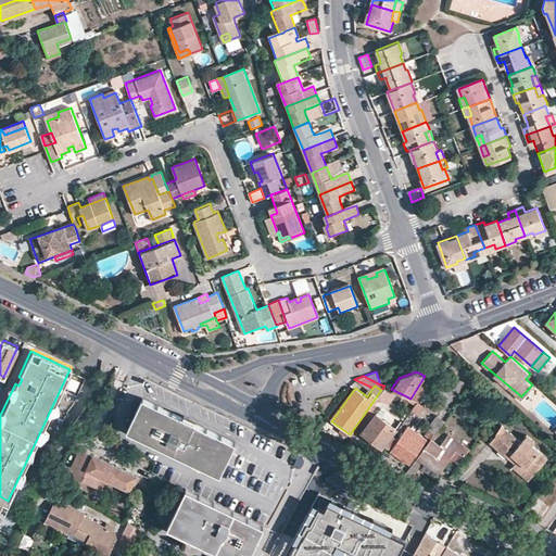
[(402,394),(391,389),(384,386),(381,390),(376,397),(393,406),(402,394)]
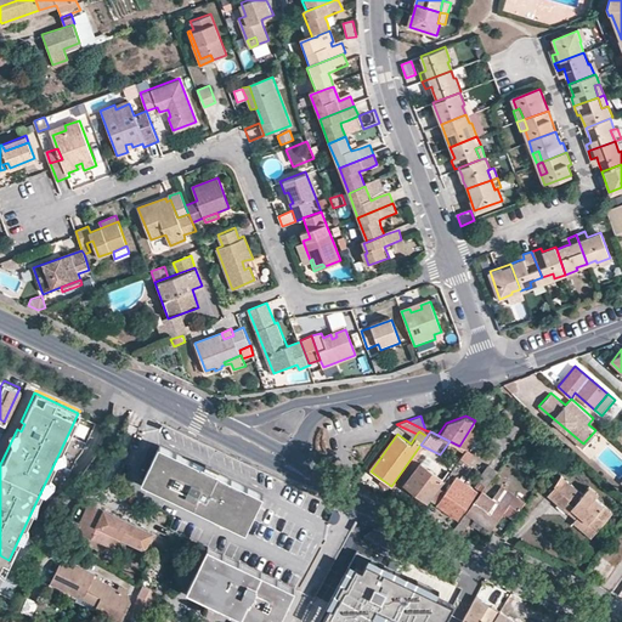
[(263,493),(219,473),(204,465),(160,445),(142,482),(246,532),(263,493)]
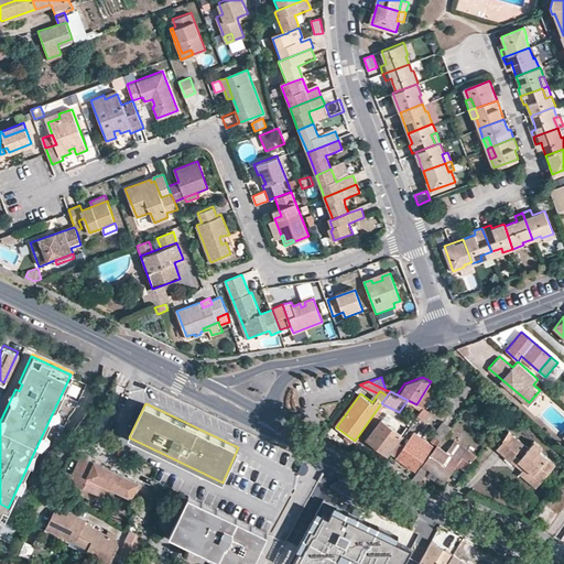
[(425,423),(434,419),(427,409),(419,413),(425,423)]
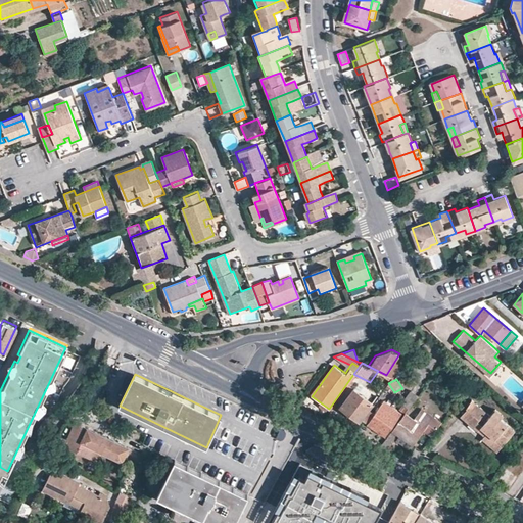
[(174,388),(172,391),(184,397),(186,393),(174,388)]
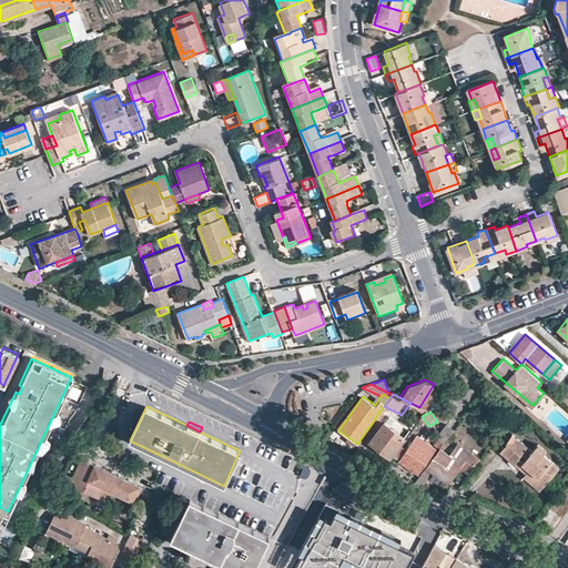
[(383,422),(368,442),(389,456),(411,429),(403,424),(397,432),(383,422)]
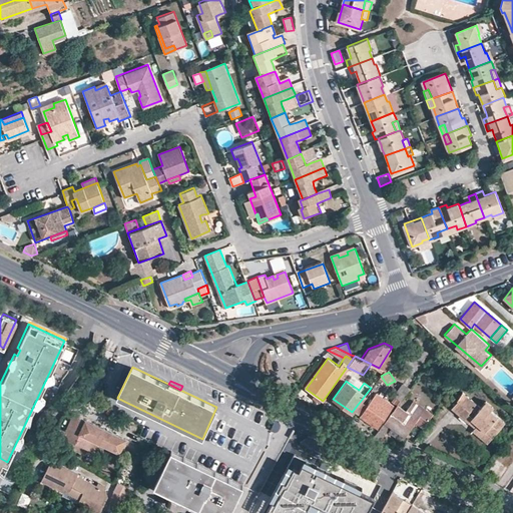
[(404,384),(396,394),(403,399),(411,390),(404,384)]
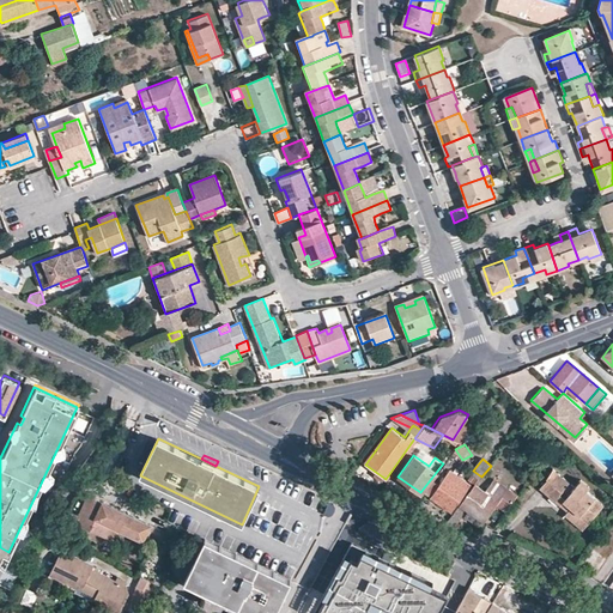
[(547,493),(562,475),(553,467),(545,477),(546,478),(539,487),(547,493)]
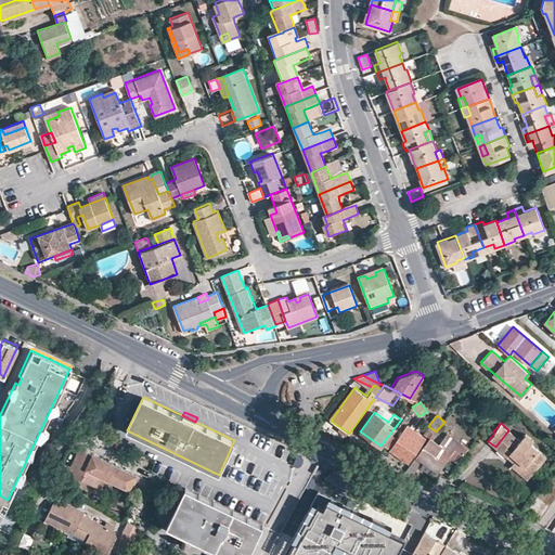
[(391,434),(384,443),(409,461),(423,442),(416,438),(420,433),(407,424),(397,438),(391,434)]
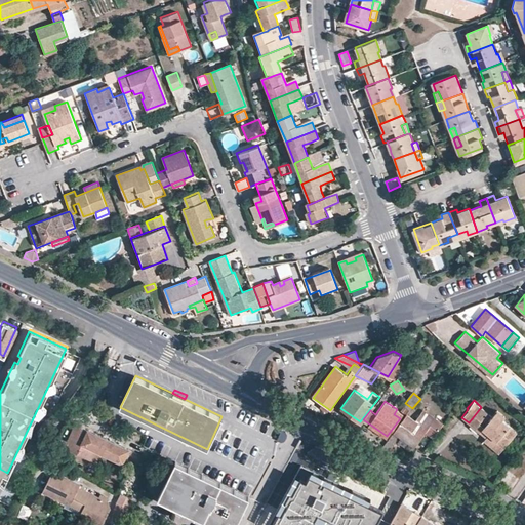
[(405,414),(406,413),(410,408),(404,404),(400,410),(405,414)]
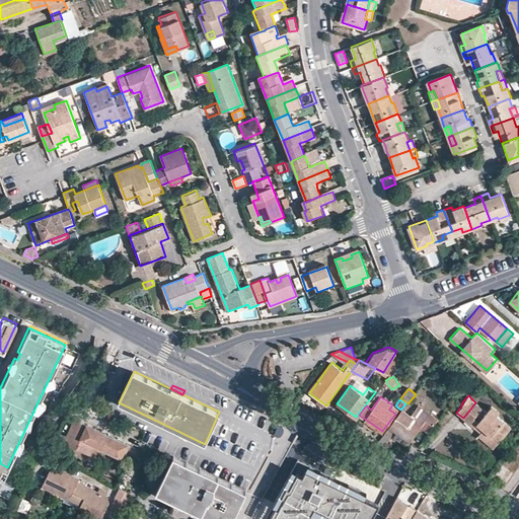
[(486,411),(475,402),(463,418),(472,427),(475,424),(498,442),(511,426),(496,414),(494,418),(486,411)]
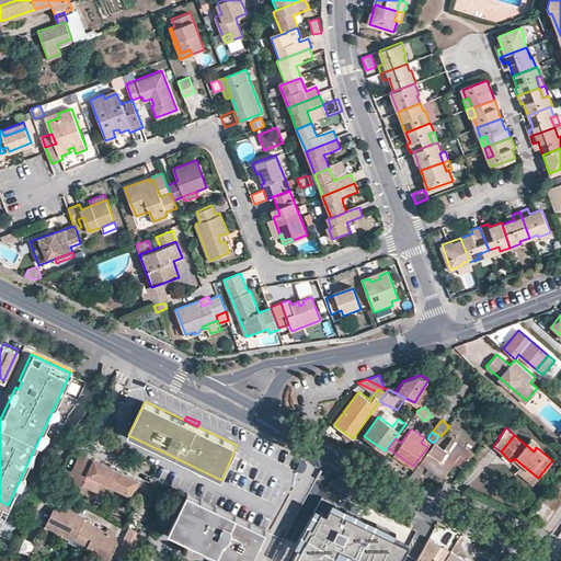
[(434,442),(433,443),(409,478),(415,481),(423,469),(421,468),(424,464),(428,467),(435,471),(442,476),(454,460),(462,467),(472,453),(450,437),(443,448),(434,442)]
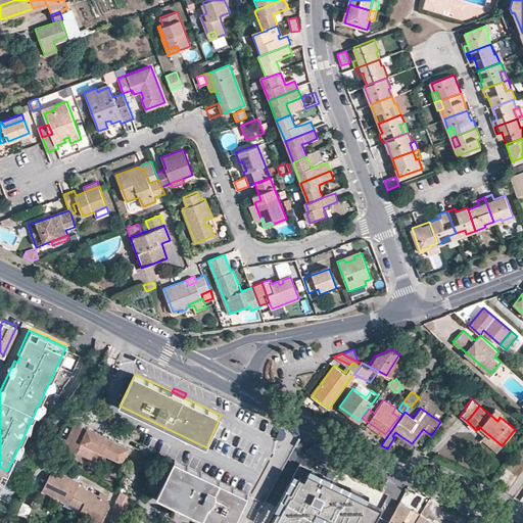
[(495,408),(489,414),(497,421),(500,417),(503,414),(495,408)]
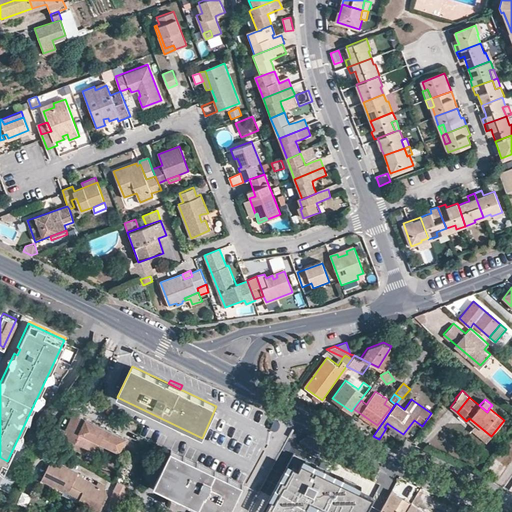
[(58,427),(55,433),(88,448),(93,439),(119,451),(125,438),(73,413),(64,430),(58,427)]
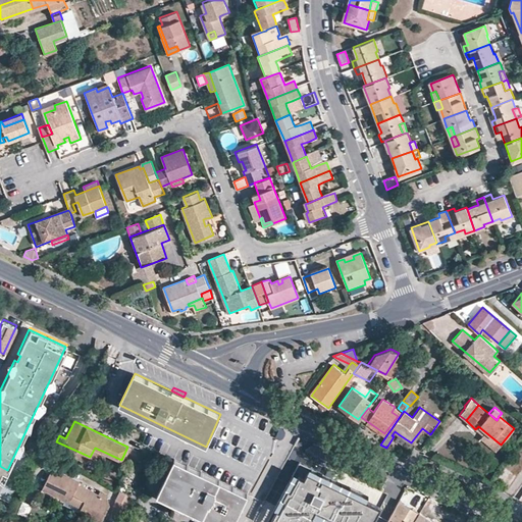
[(478,426),(475,429),(482,435),(481,437),(496,451),(501,445),(478,426)]
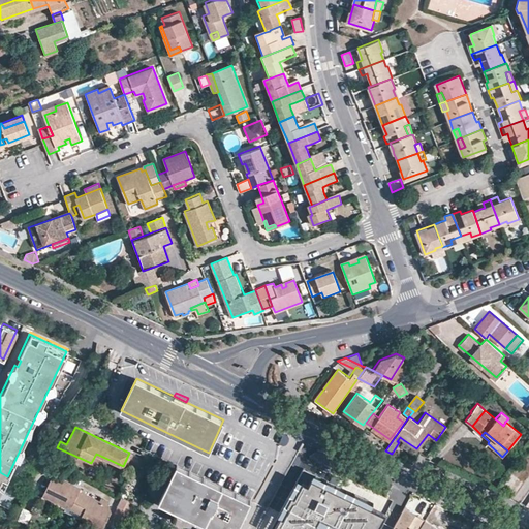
[(341,457),(317,445),(313,454),(336,465),(341,457)]
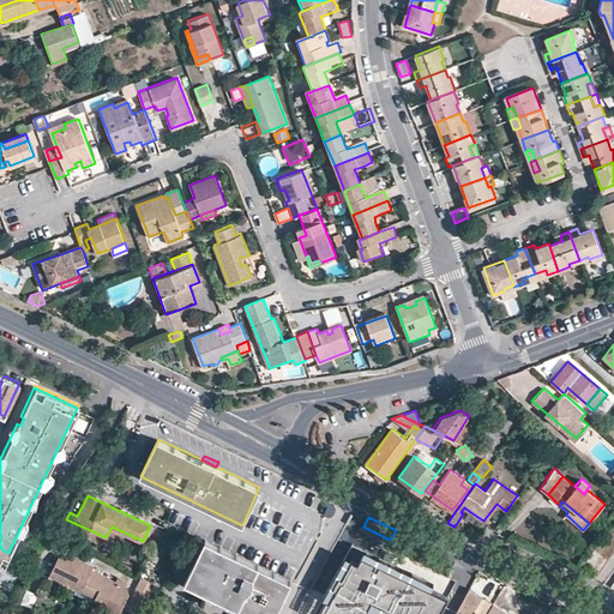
[(390,540),(363,527),(356,541),(383,554),(390,540)]
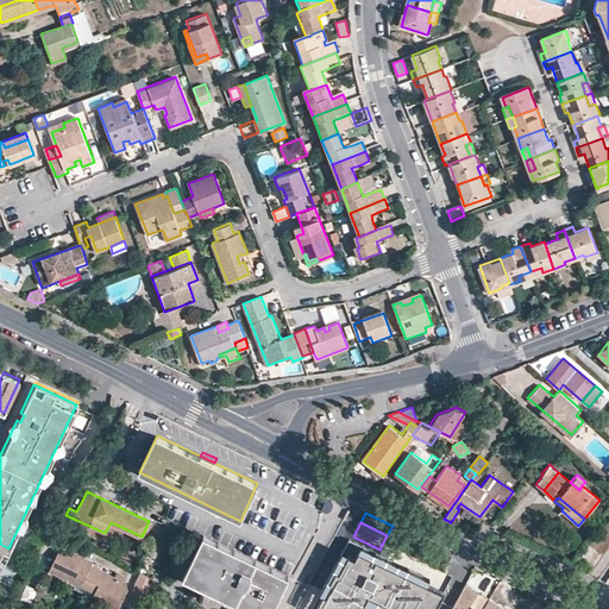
[(271,608),(288,576),(239,552),(203,535),(183,578),(218,595),(231,601),(240,606),(238,608),(271,608)]
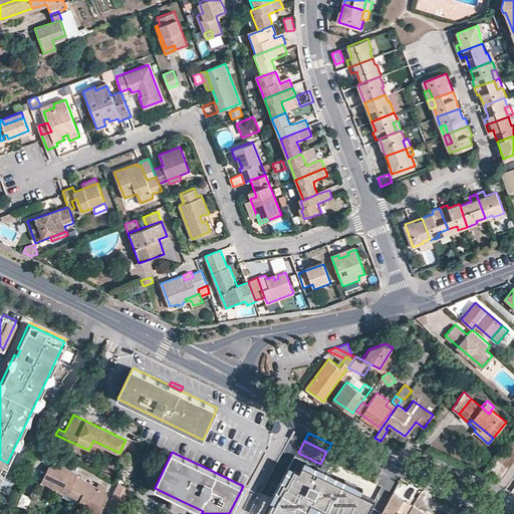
[(361,492),(343,482),(336,478),(326,473),(329,469),(322,465),(320,464),(298,453),(297,452),(263,513),(311,513),(312,513),(314,513),(366,513),(375,499),(361,492)]
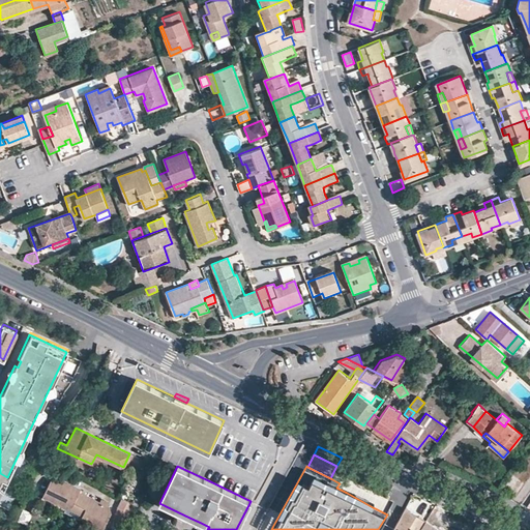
[(340,483),(343,477),(335,473),(332,479),(340,483)]
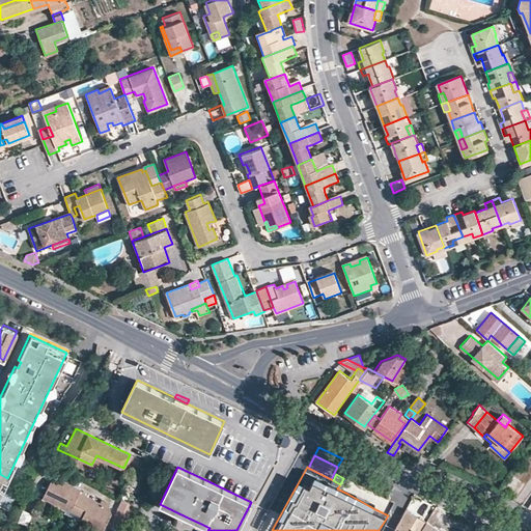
[(54,480),(48,492),(51,494),(53,501),(66,509),(70,507),(75,506),(76,504),(87,509),(84,515),(82,519),(85,525),(96,530),(99,530),(105,529),(112,514),(109,506),(102,502),(102,503),(82,493),(83,491),(60,478),(54,480)]
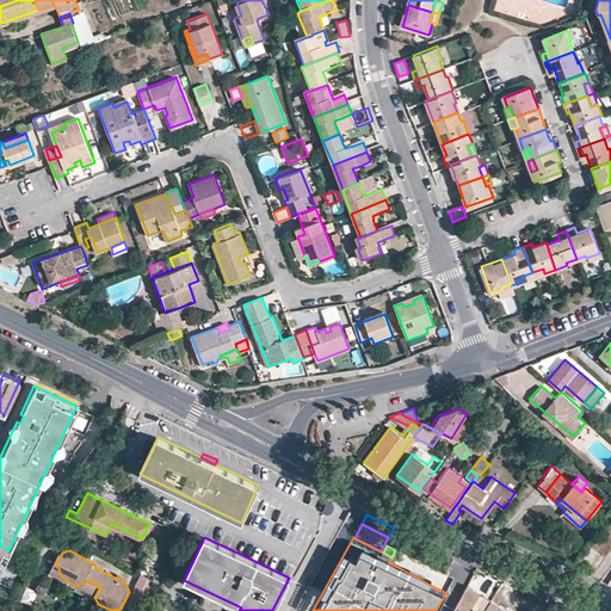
[(402,563),(392,557),(388,562),(400,568),(402,563)]
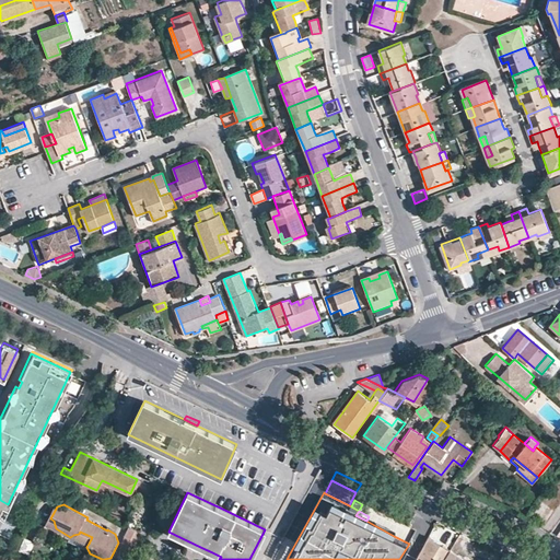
[(396,531),(377,521),(374,525),(394,536),(396,531)]
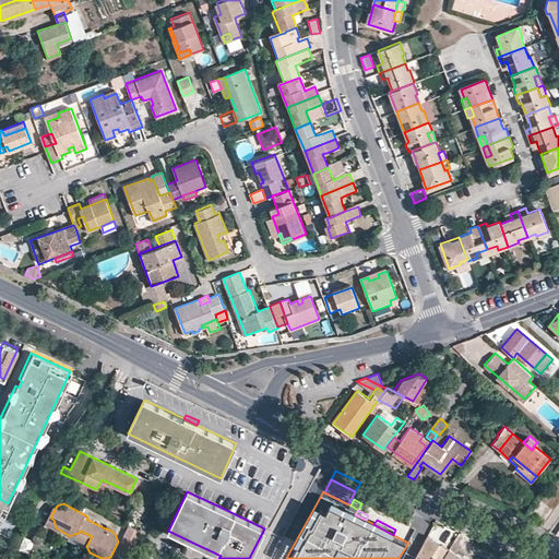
[(130,557),(140,533),(129,527),(119,552),(130,557)]
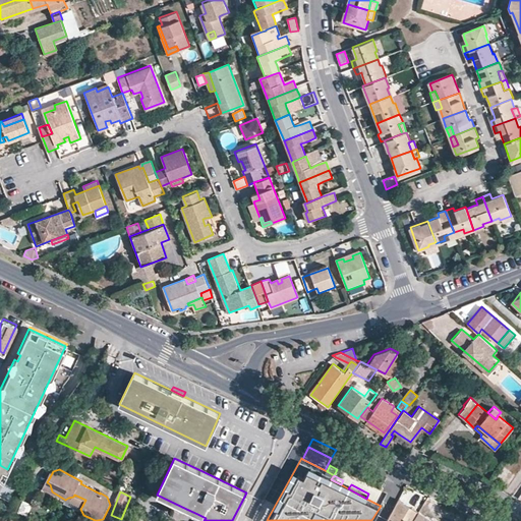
[(73,497),(68,498),(82,506),(85,500),(74,495),(73,497)]
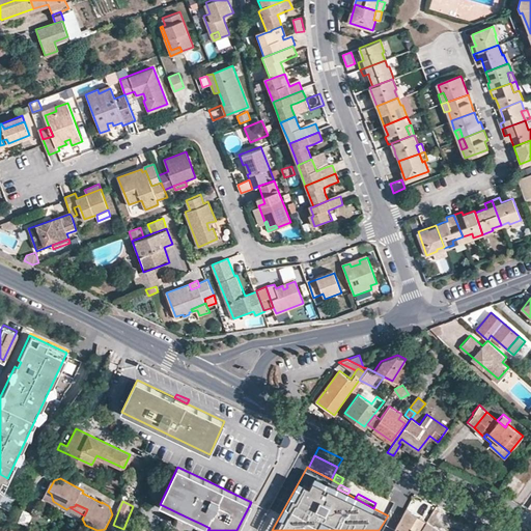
[(406,508),(400,518),(398,522),(392,530),(420,530),(426,521),(406,508)]
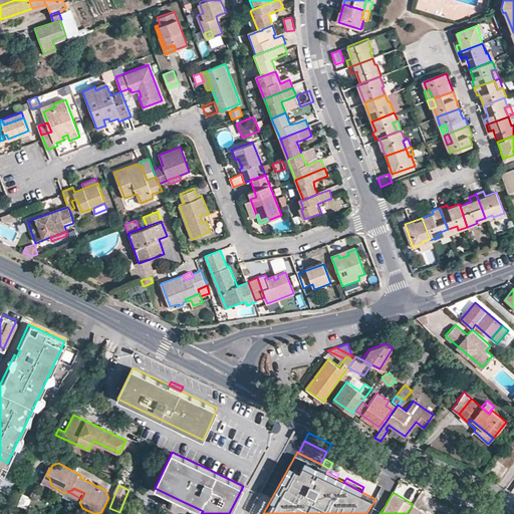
[(27,510),(32,498),(22,495),(18,507),(27,510)]
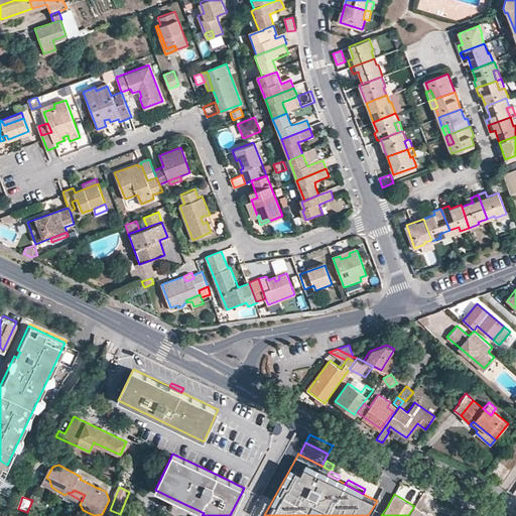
[(195,513),(196,509),(184,504),(182,507),(195,513)]
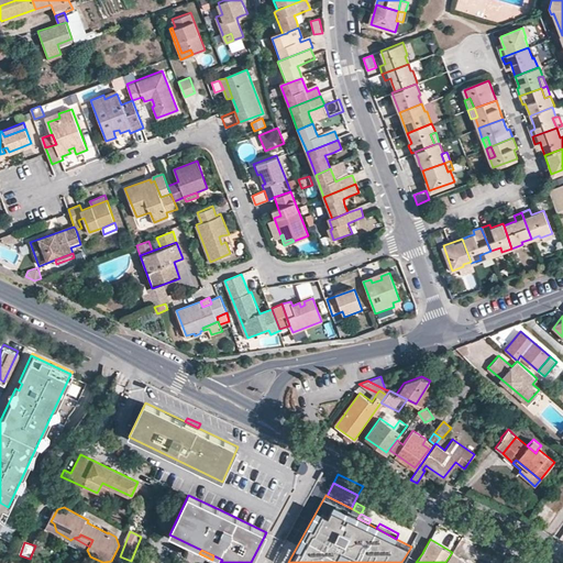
[(452,552),(445,562),(470,562),(452,552)]
